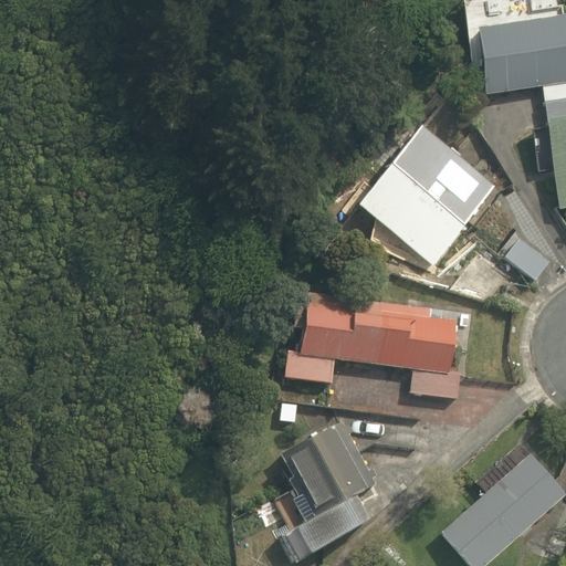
[(542,88),(565,85),(565,32),(564,19),(475,31),(485,97),(542,88)]
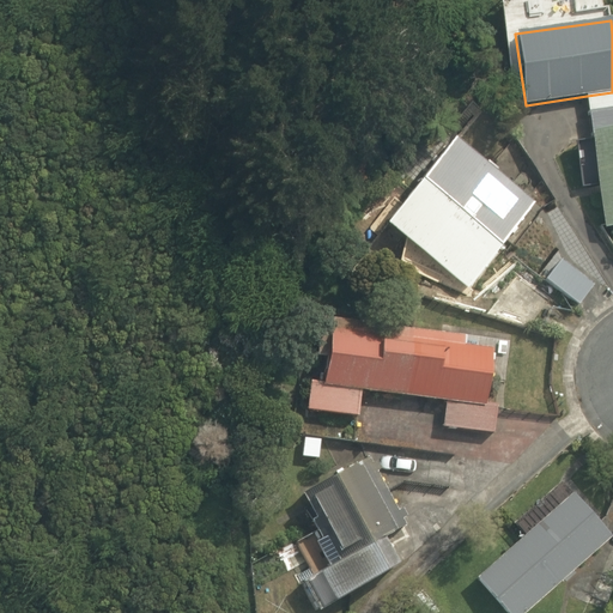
[(612,92),(587,96),(593,132),(612,128),(612,92)]
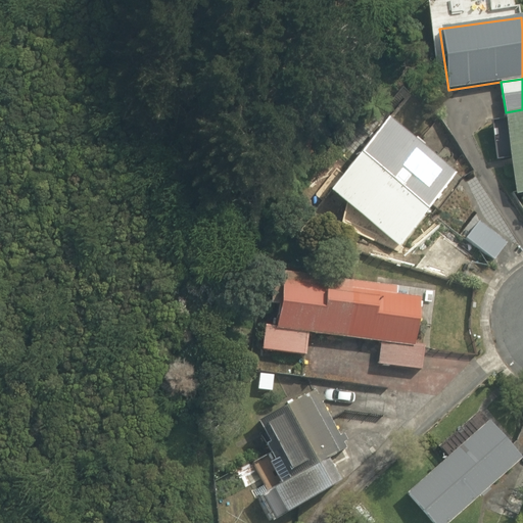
[(504,112),(516,195),(522,193),(522,109),(506,112),(504,112)]
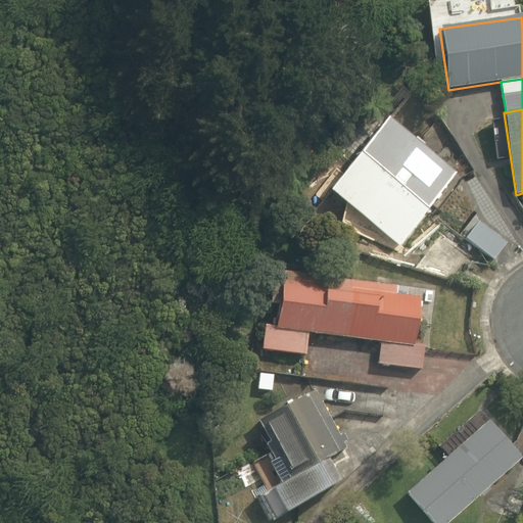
[(397,247),(457,174),(387,119),(329,192),(397,247)]
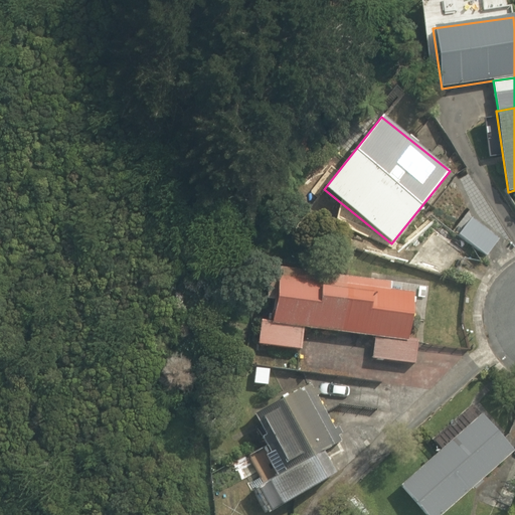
[(500,239),(473,218),(460,234),(487,255),(500,239)]
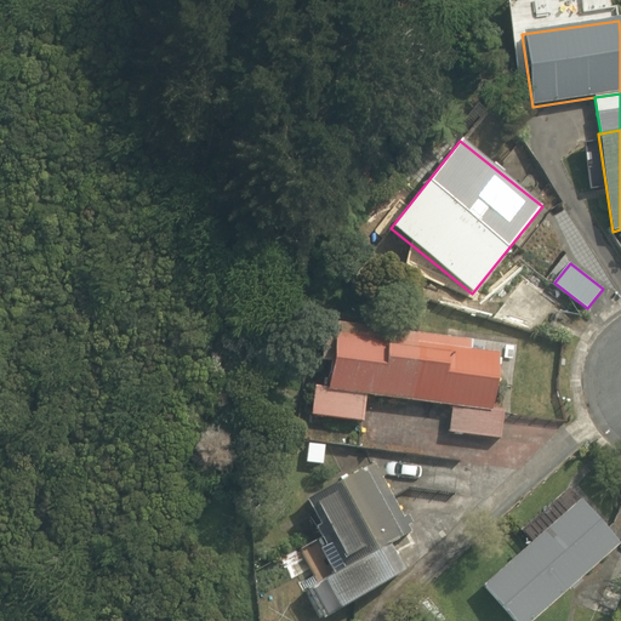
[(449,432),(501,438),(505,410),(494,409),(500,354),(471,351),(472,341),(326,323),(322,360),(332,362),(330,387),(314,385),(311,415),(363,421),(366,396),(453,406),(449,432)]
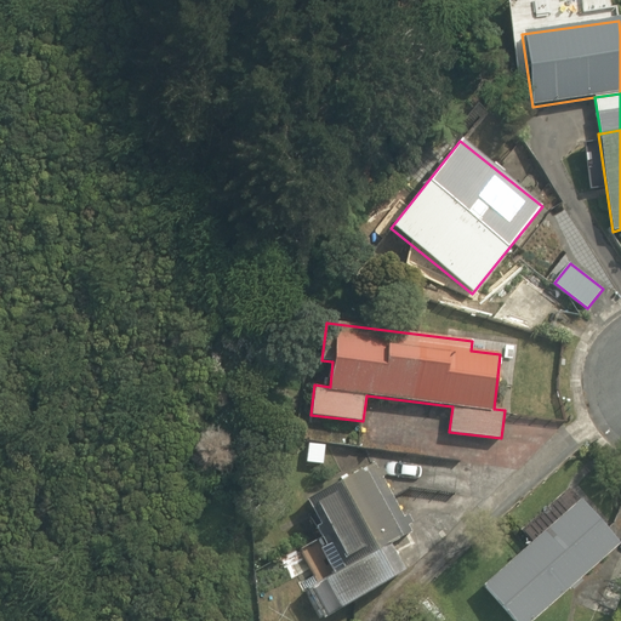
[(309,586),(326,615),(409,570),(393,543),(414,531),(410,525),(414,523),(408,512),(404,514),(382,476),(386,473),(382,466),(377,468),(374,462),(308,499),(322,523),(317,525),(328,545),(322,547),(335,571),(309,586)]
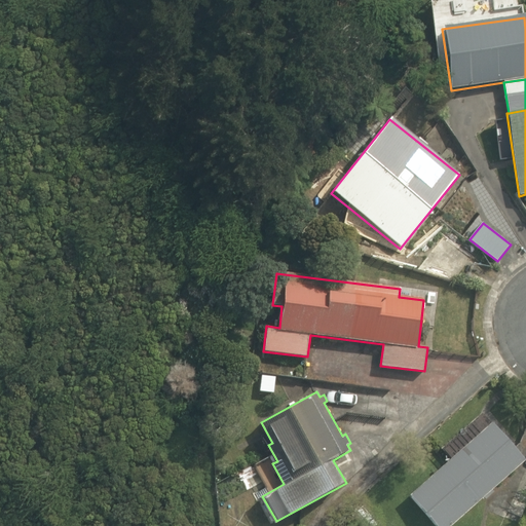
[(450,525),(525,458),(492,422),(409,495),(435,525),(450,525)]
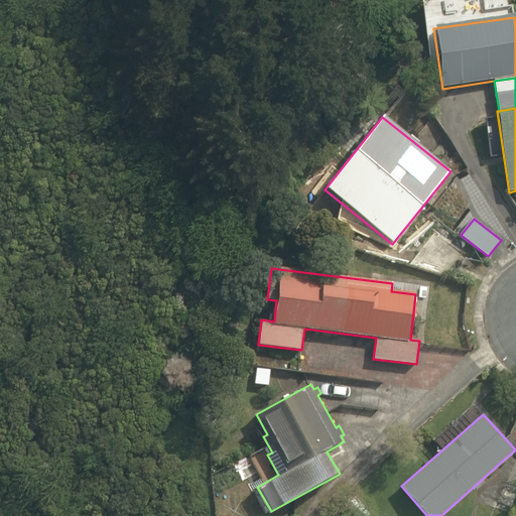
[(494,515),(515,515),(515,514),(515,461),(492,515),(494,515)]
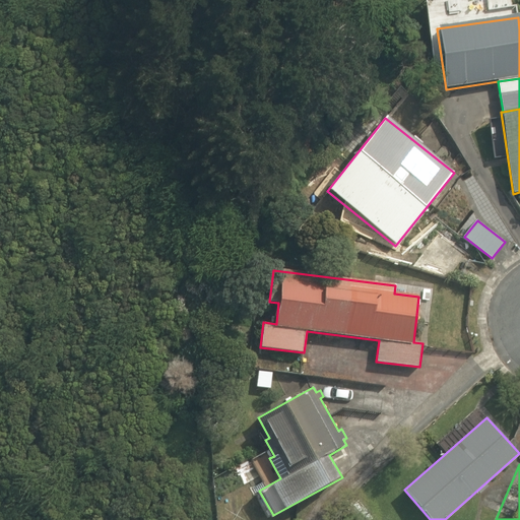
All buildings are outlined.
